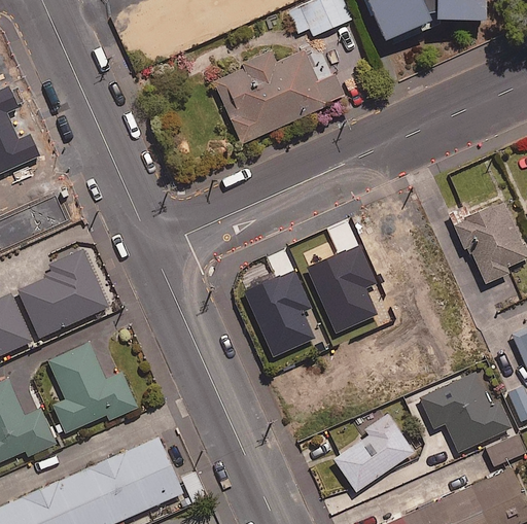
[(352,19),(344,0),(309,0),(300,4),(313,36),(352,19)]
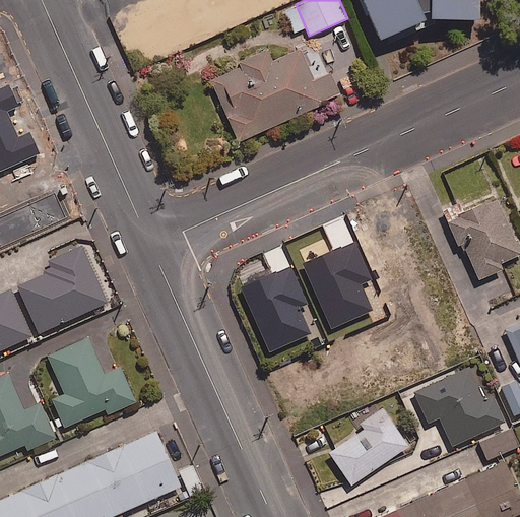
[(432,13),(432,21),(481,22),(481,0),(361,0),(380,42),(427,23),(424,15),(432,13)]
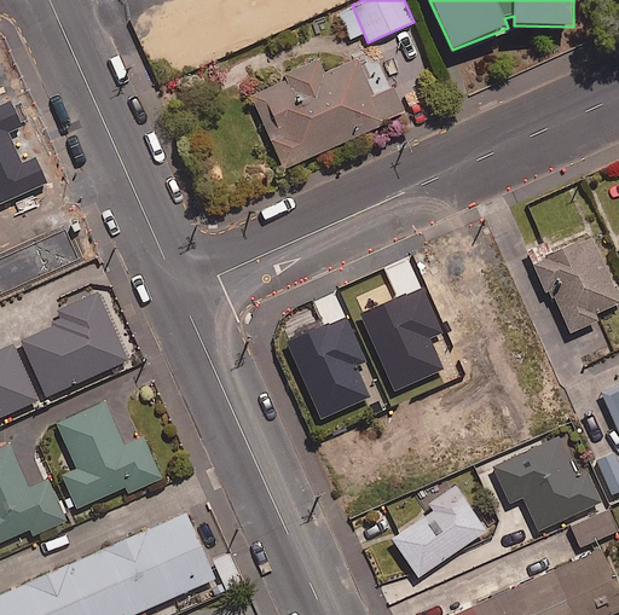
[(287,80),(252,96),(283,168),(387,123),(385,120),(405,111),(394,85),(374,93),(358,57),(324,71),(318,58),(284,74),(287,80)]
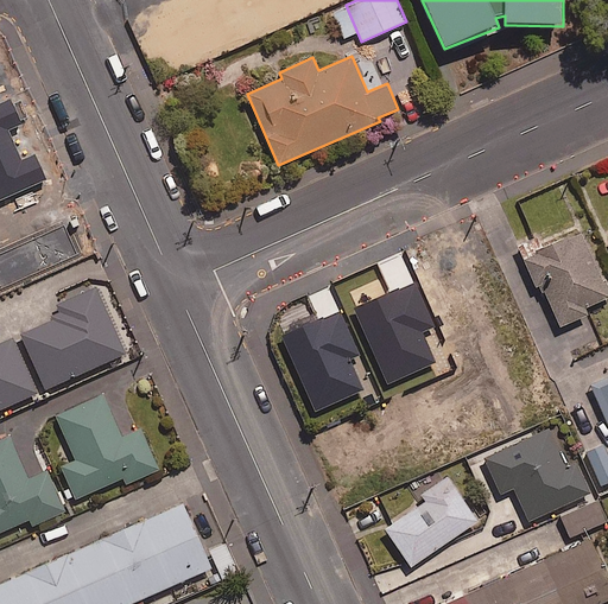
[(0,240),(40,223),(10,150),(0,153),(0,240)]
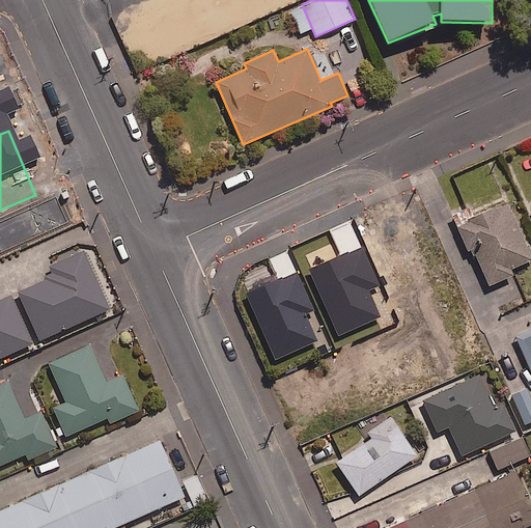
[(530,260),(530,253),(508,203),(456,226),(468,250),(473,248),(490,285),(514,275),(511,269),(530,260)]
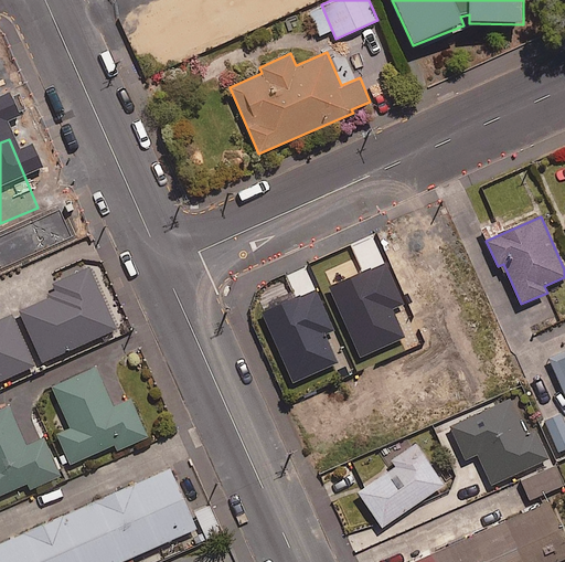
[(32,298),(22,273),(0,282),(0,367),(1,368),(74,336),(63,310),(54,314),(44,293),(32,298)]
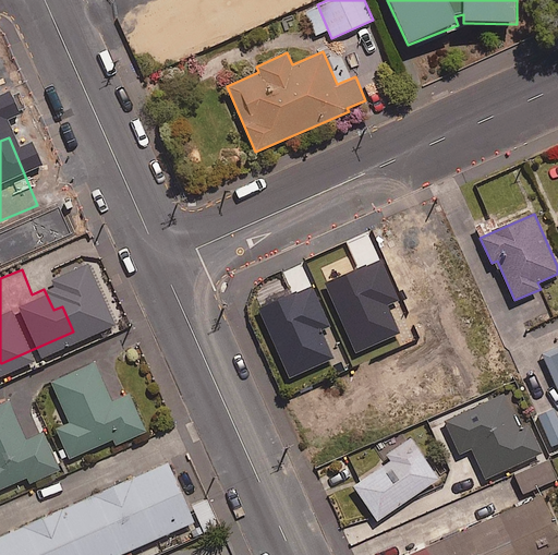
[(448,401),(403,300),(344,325),(390,427),(448,401)]
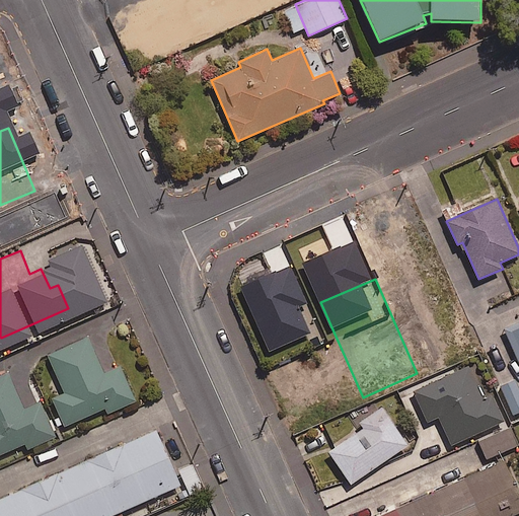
[(518,326),(506,332),(518,361),(518,360),(518,326)]
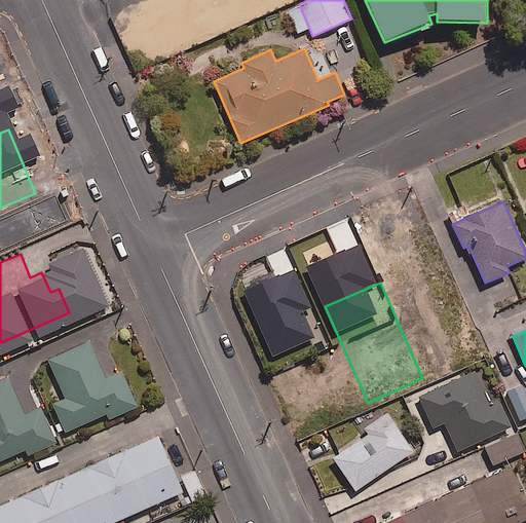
[(89,340),(47,359),(65,398),(52,403),(65,432),(106,413),(109,419),(139,406),(121,369),(106,376),(89,340)]
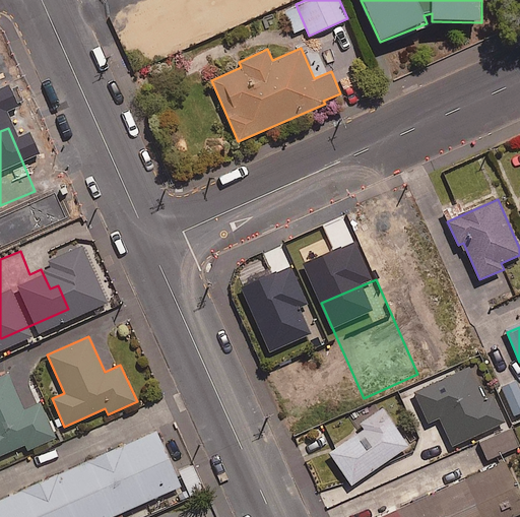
[(469,366),(413,391),(429,424),(440,417),(452,446),(505,422),(493,395),(484,398),(469,366)]
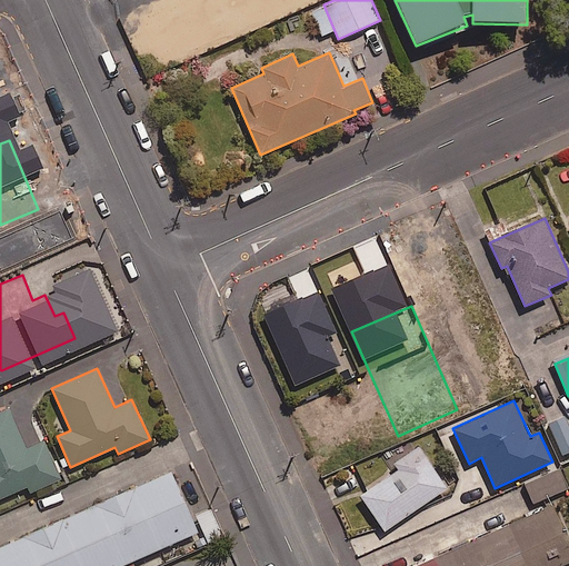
[(9,407),(0,411),(0,498),(28,487),(30,493),(62,479),(45,439),(27,447),(9,407)]
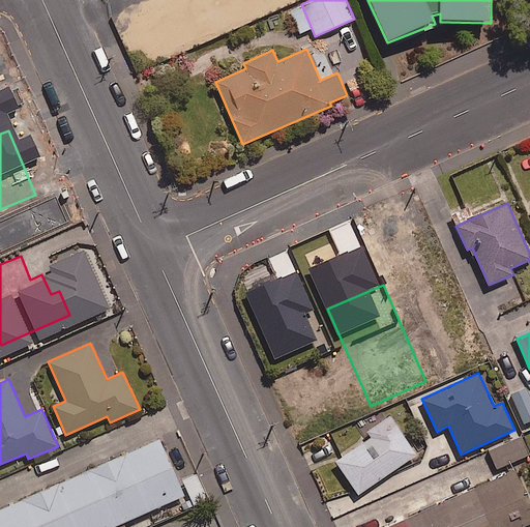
[(529,419),(529,390),(514,398),(525,421),(529,419)]
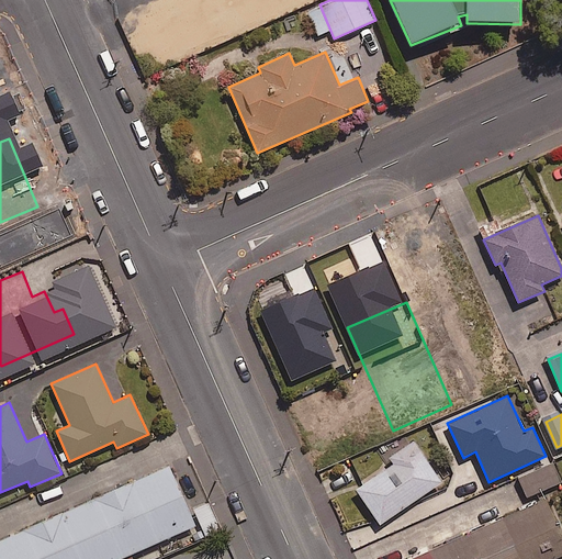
[(394,465),(356,490),(380,525),(444,483),(414,439),(389,457),(394,465)]
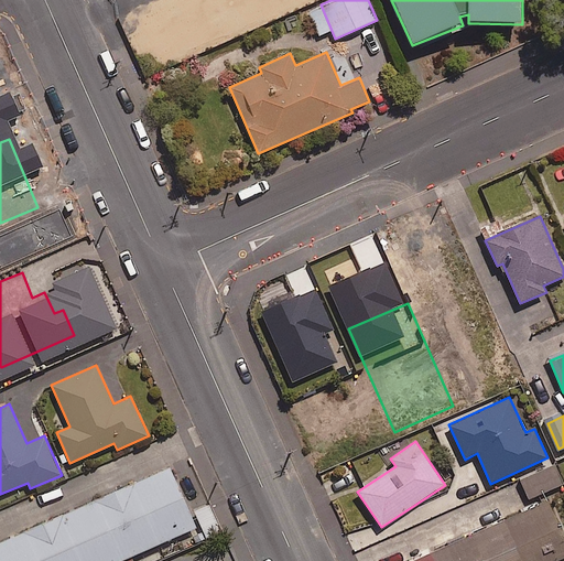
[(562,482),(554,463),(520,478),(528,496),(562,482)]
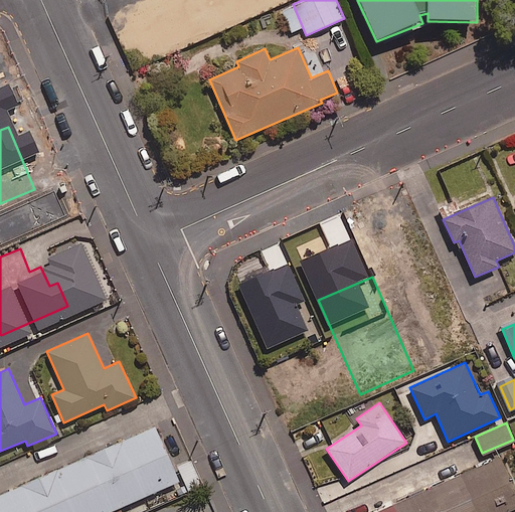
[(110,511),(179,481),(155,427),(0,495),(0,511),(110,511)]
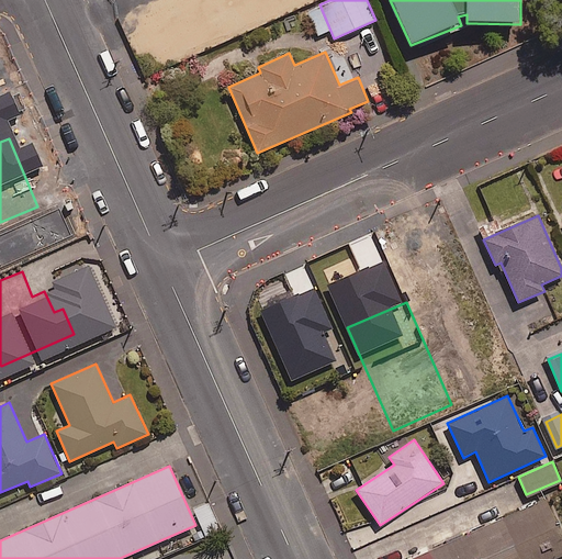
[(561,535),(546,499),(409,558),(552,558),(561,555),(561,535)]
